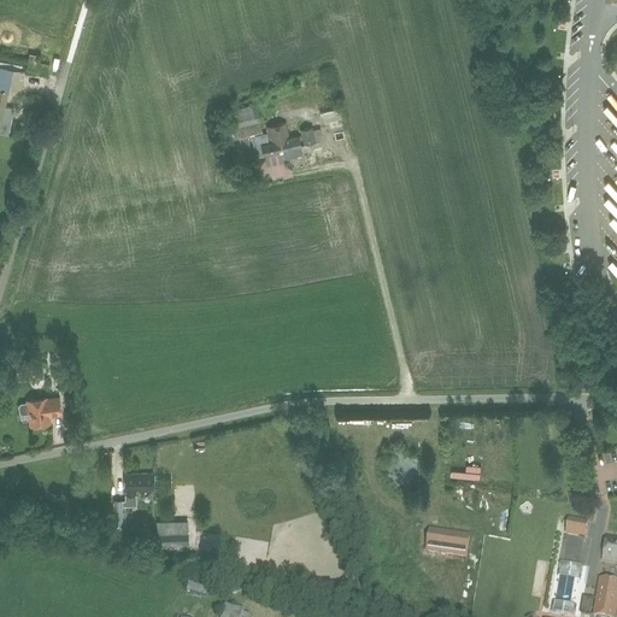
[(0,133),(9,134),(13,109),(5,107),(9,92),(21,94),(24,72),(46,76),(48,63),(36,62),(34,68),(0,62),(0,133)]
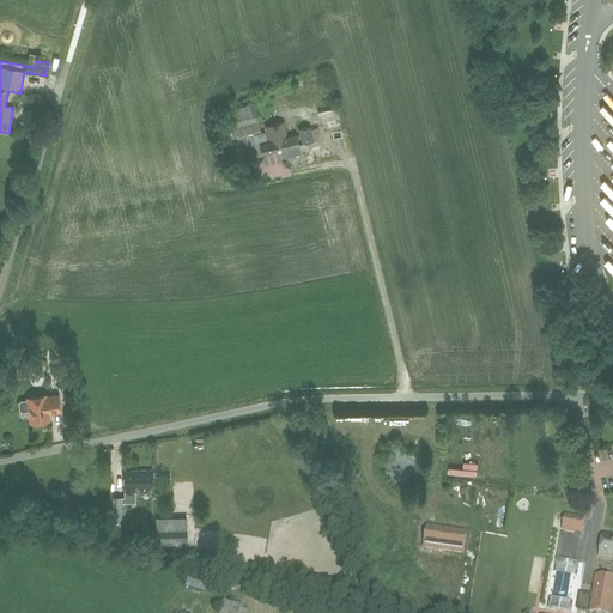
[(291,72),(279,77),(284,90),(296,86),(291,72)]
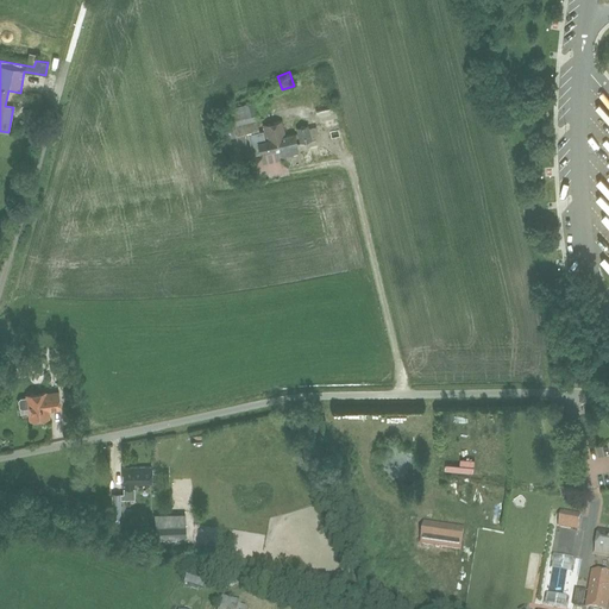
[(305,76),(296,79),(303,102),(312,100),(305,76)]
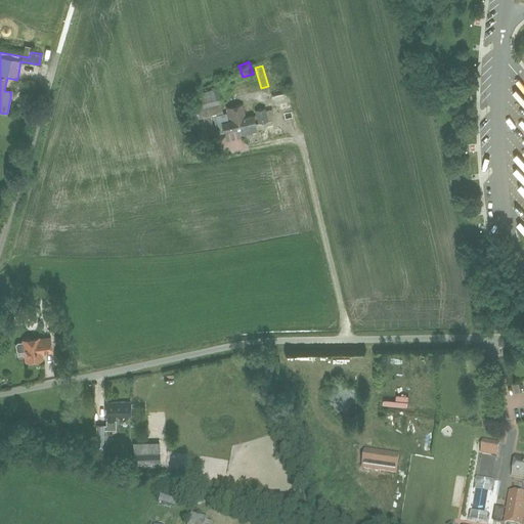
[(285,79),(274,82),(276,94),(273,95),(278,102),(289,100),(285,79)]
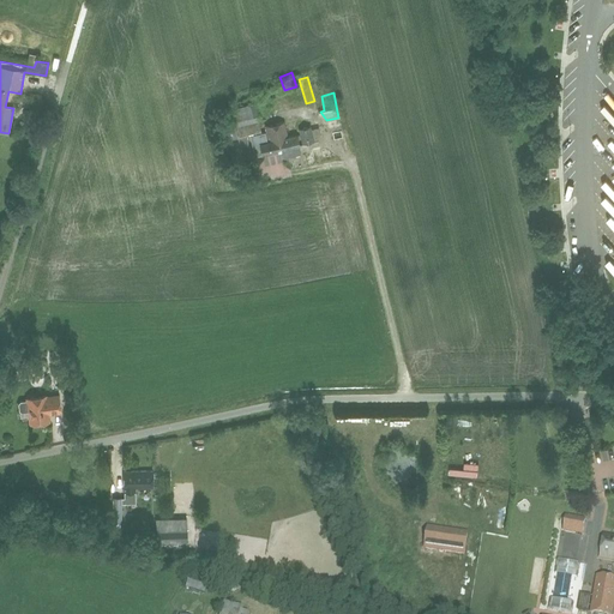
[(217,128),(220,140),(228,139),(230,154),(247,151),(247,149),(248,148),(246,134),(260,132),(254,103),(253,98),(229,103),(230,108),(232,108),(233,118),(228,119),(229,126),(217,128)]
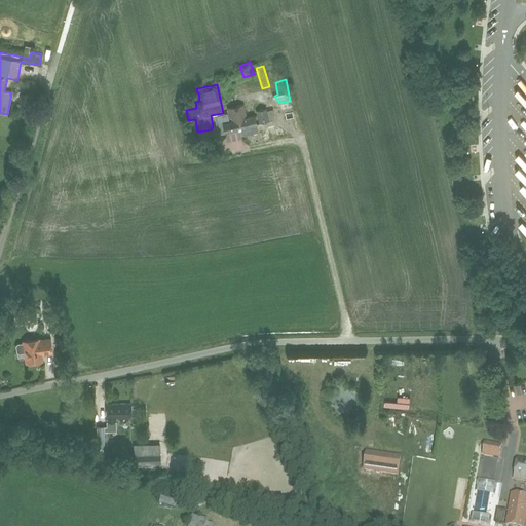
[(218,86),(222,102),(227,101),(224,85),(218,86)]
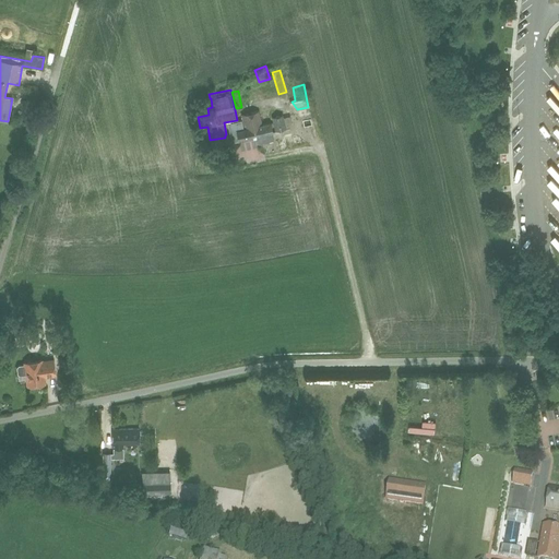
[(283,115),(272,117),(270,108),(264,109),(266,122),(272,121),(274,131),(286,129),(283,115)]
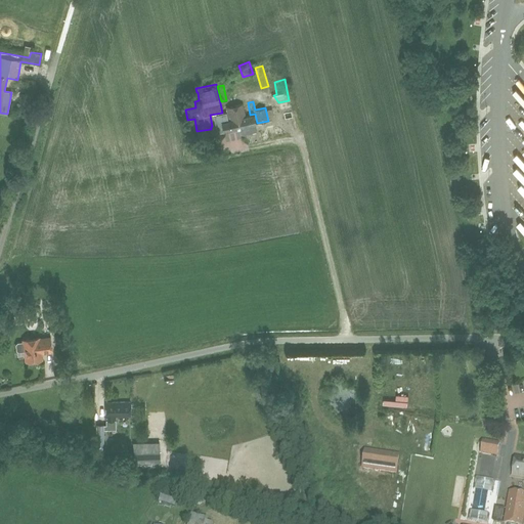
[(220,115),(221,123),(223,131),(241,128),(241,131),(245,130),(244,127),(255,124),(253,116),(246,118),(242,104),(226,107),(229,121),(227,121),(226,114),(220,115)]
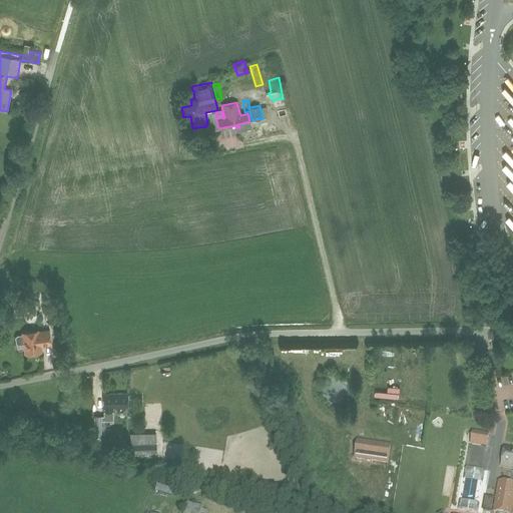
[(207,137),(206,130),(189,133),(190,139),(207,137)]
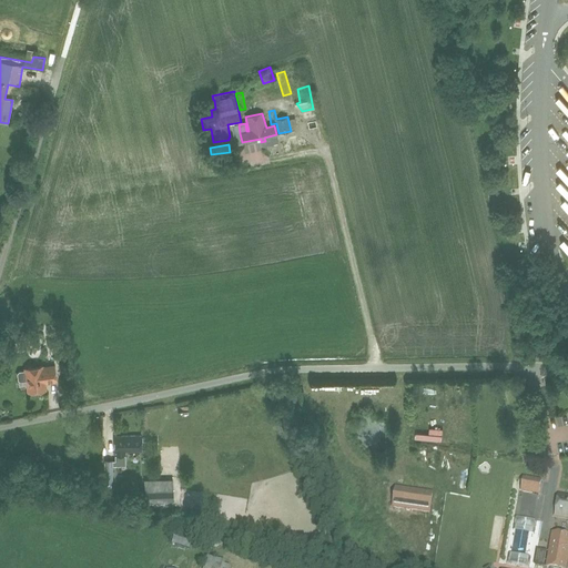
[(12,335),(14,351),(26,350),(23,334),(12,335)]
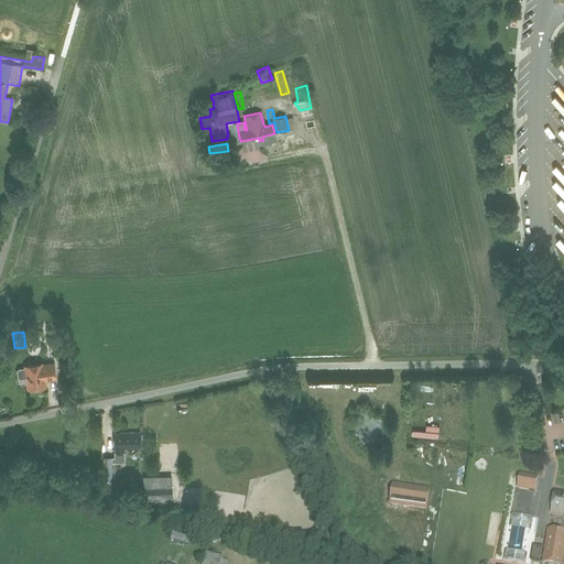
[(25,369),(29,390),(45,387),(42,366),(25,369)]
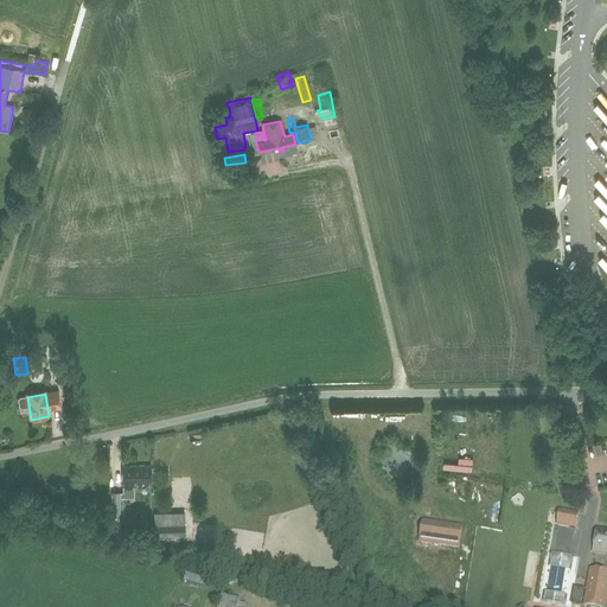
[(606,434),(593,436),(596,462),(606,461),(606,451),(606,449),(606,448),(606,434)]
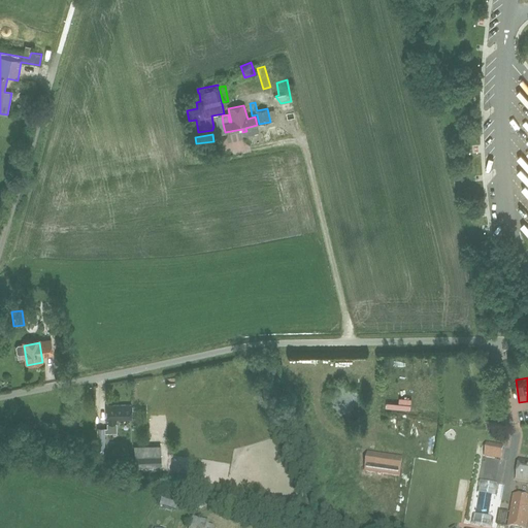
[(131,405),(106,405),(106,420),(106,423),(117,423),(117,420),(132,420),(131,405)]
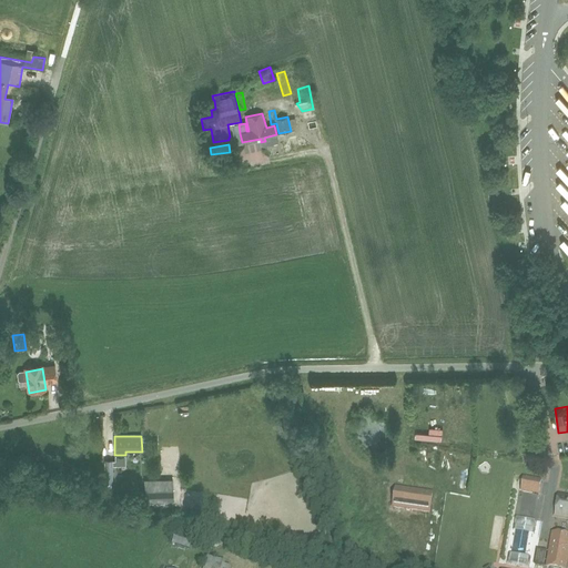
[(112,483),(113,459),(104,459),(103,486),(109,486),(109,483),(112,483)]
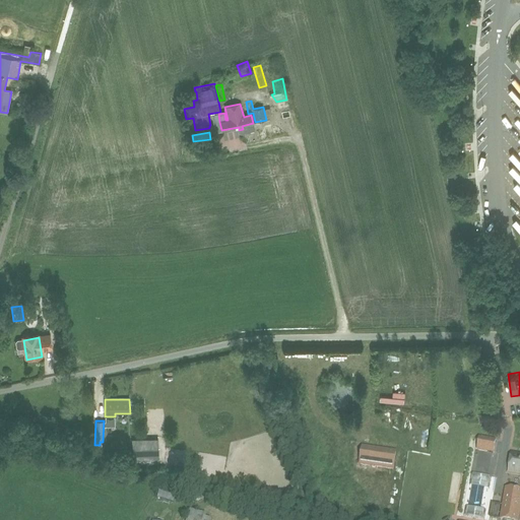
[(477,450),(493,452),(495,441),(479,438),(477,450)]
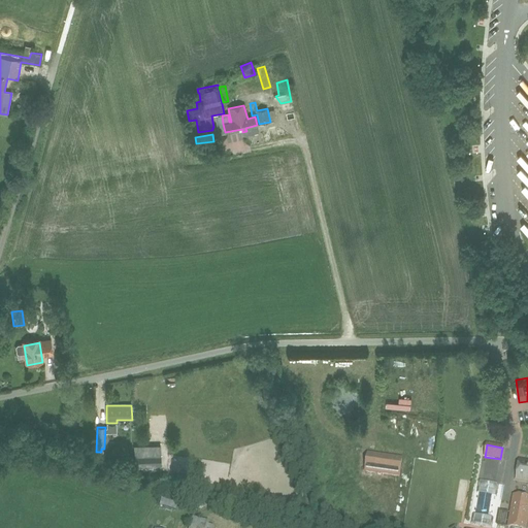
[(158,447),(132,447),(132,465),(159,465),(158,447)]
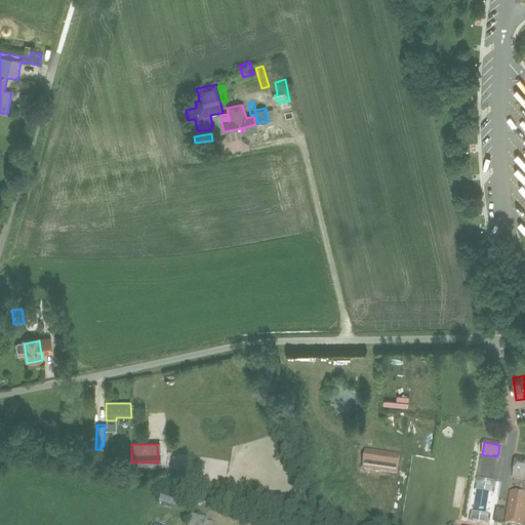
[(362,469),(398,474),(400,455),(365,450),(362,469)]
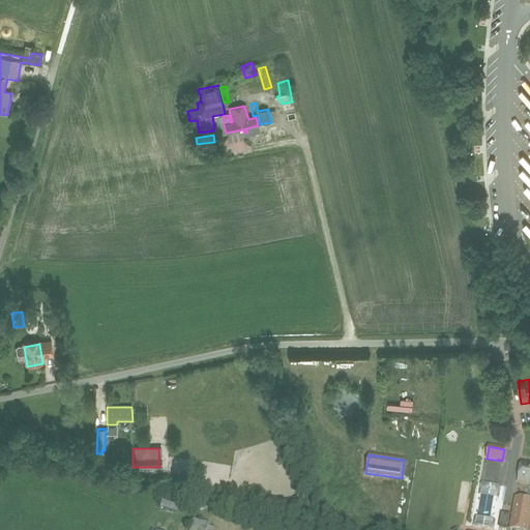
[(529,462),(522,461),(518,481),(529,482),(529,462)]
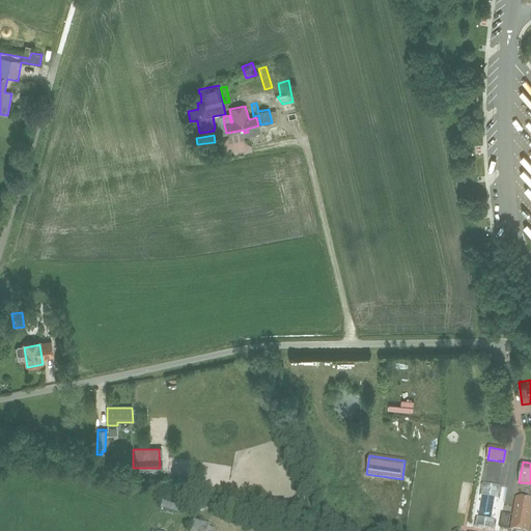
[(160,509),(176,513),(180,501),(163,496),(160,509)]
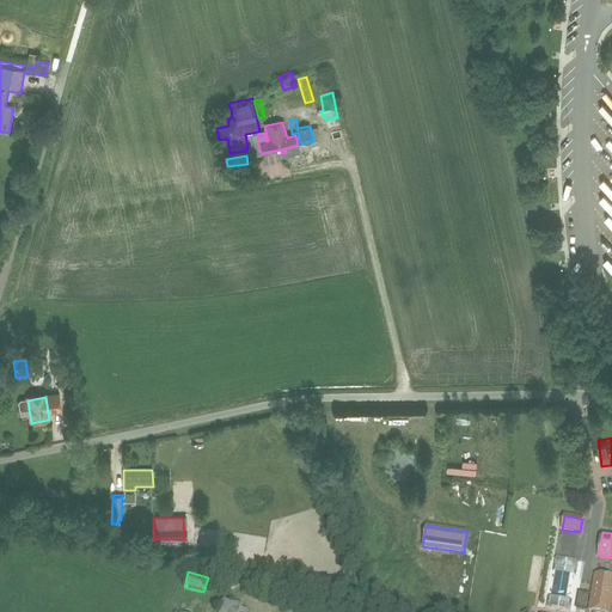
[(593,611),(610,611),(611,600),(611,576),(594,574),(588,611),(593,611)]
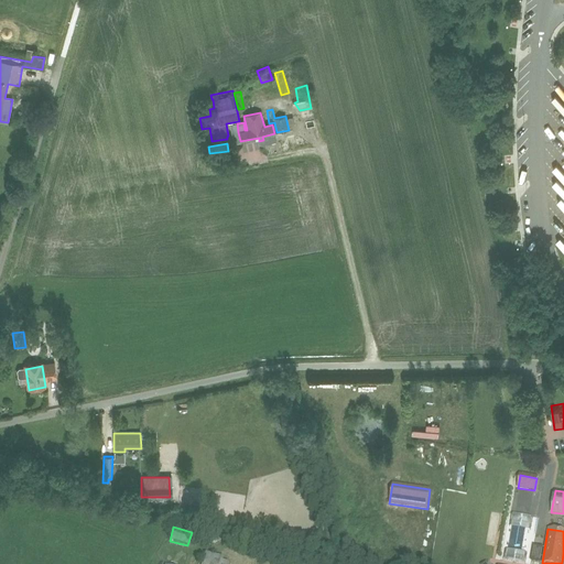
[(201,563),(228,563),(220,562),(221,559),(213,555),(205,553),(201,563)]
